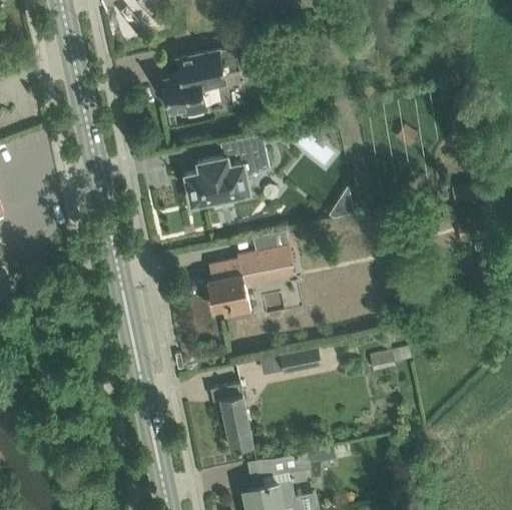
[(261,36),(241,40),(244,56),(264,52),(261,36)]
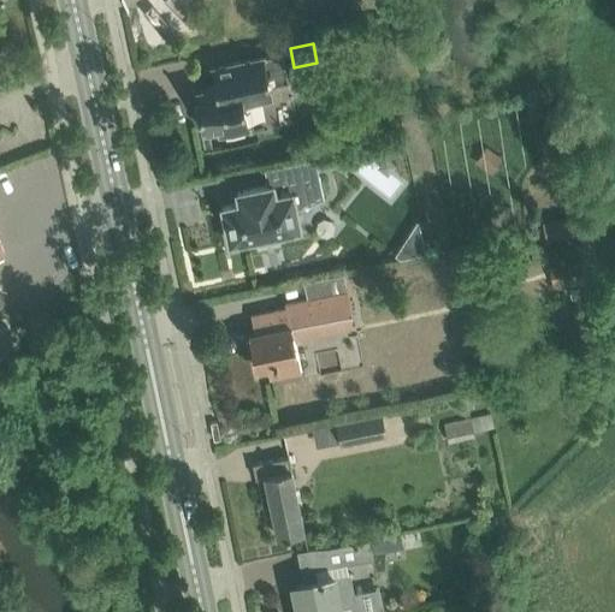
[(210,131),(211,138),(255,129),(258,138),(290,131),(282,91),(278,91),(277,85),(287,84),(281,55),(211,70),(214,89),(196,93),(199,108),(193,108),(197,130),(203,129),(205,132),(210,131)]
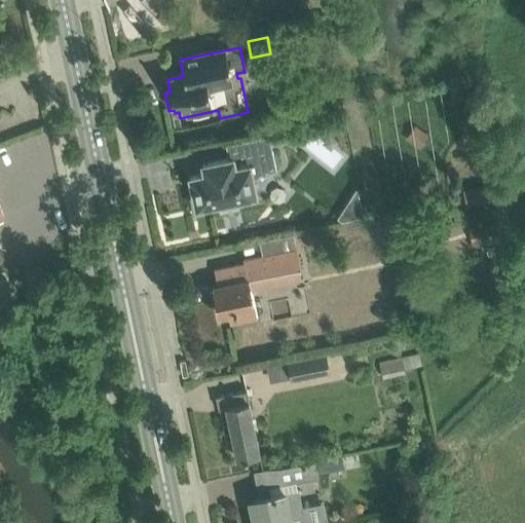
[(419,151),(429,137),(414,126),(404,141),(419,151)]
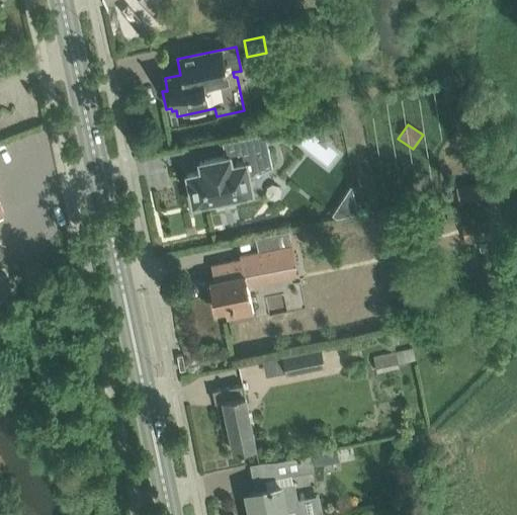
[(265,141),(272,139),(270,133),(264,134),(239,139),(239,141),(242,140),(245,156),(242,156),(244,164),(231,167),(231,166),(229,158),(225,159),(198,164),(199,165),(200,173),(186,176),(192,206),(217,201),(219,203),(222,205),(228,203),(231,201),(232,198),(252,194),(248,178),(271,169),(265,141)]
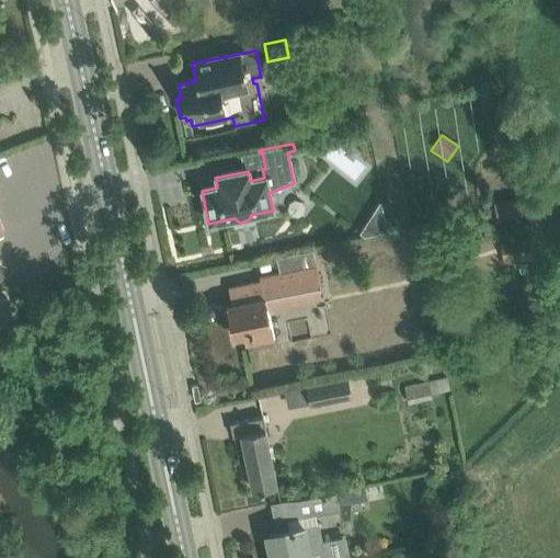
[(539,214),(536,197),(493,206),(496,224),(539,214)]
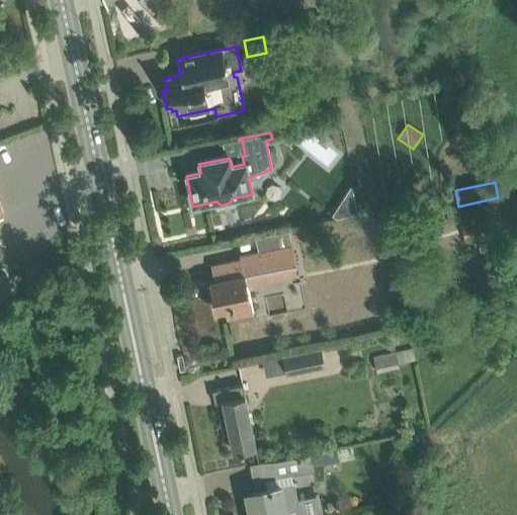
[(464,246),(492,240),(488,222),(460,227),(464,246)]
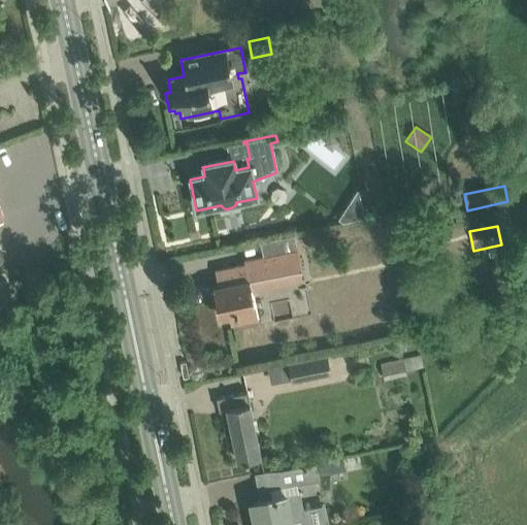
[(262,279),(300,270),(296,252),(262,259),(243,263),(244,266),(213,272),(217,288),(212,289),(219,319),(228,317),(230,326),(251,322),(257,321),(252,293),(265,290),(262,279)]
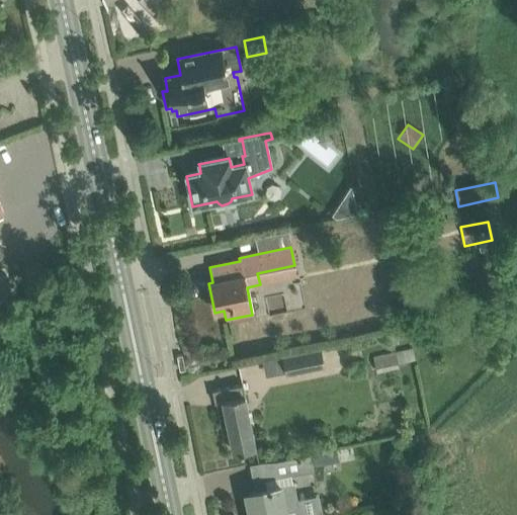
[(385,348),(398,346),(396,336),(383,339),(385,348)]
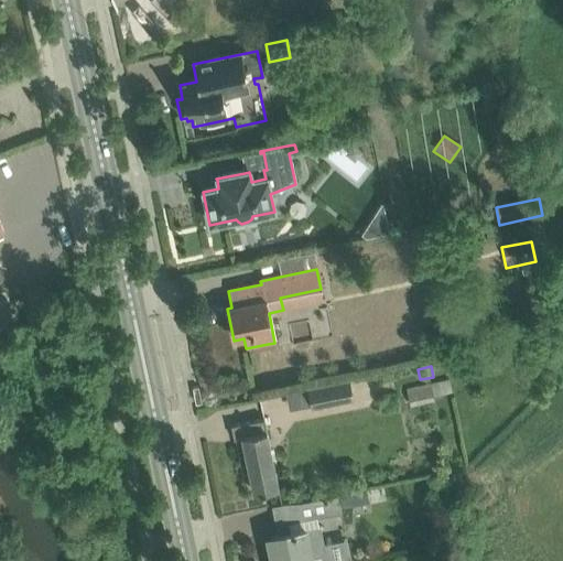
[(311,411),(354,402),(349,381),(306,390),(306,391),(310,409),(311,411)]
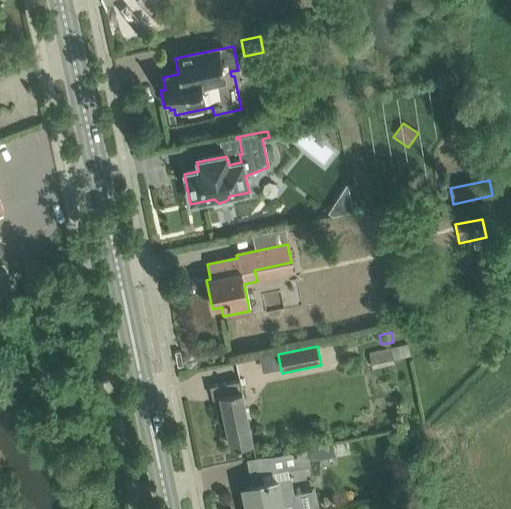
[(368,355),(371,371),(394,366),(393,360),(409,356),(407,346),(368,355)]
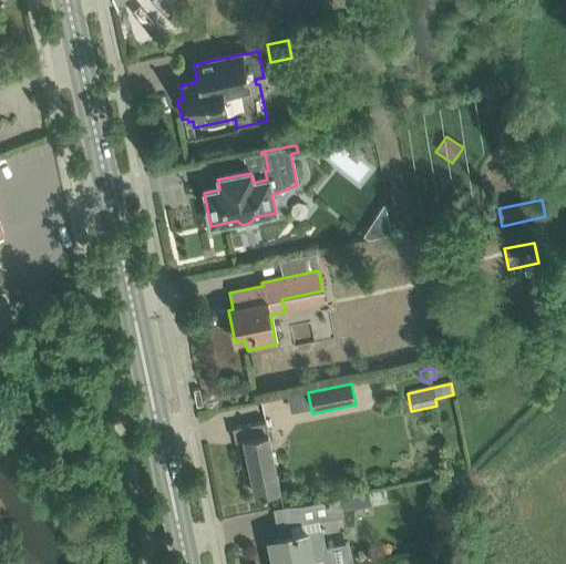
[(255,498),(276,493),(279,492),(265,423),(232,430),(235,443),(243,441),(255,498)]
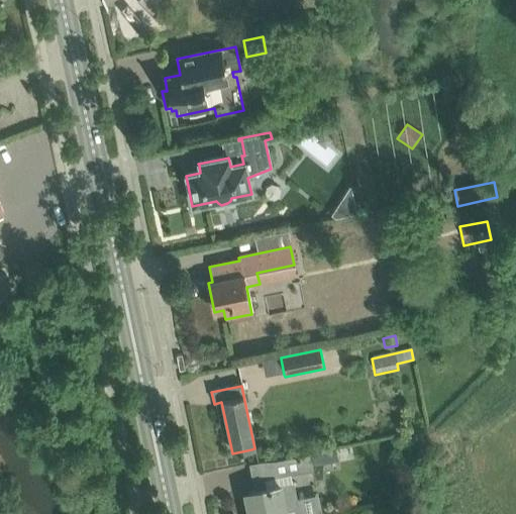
[(290,477),(321,470),(318,453),(274,463),(278,480),(290,477)]
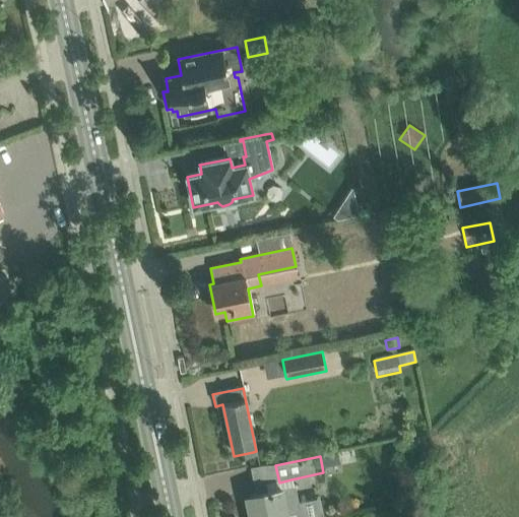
[(300,516),(295,487),(293,487),(280,490),(272,492),(255,495),(252,496),(255,510),(250,512),(251,516),(300,516)]
